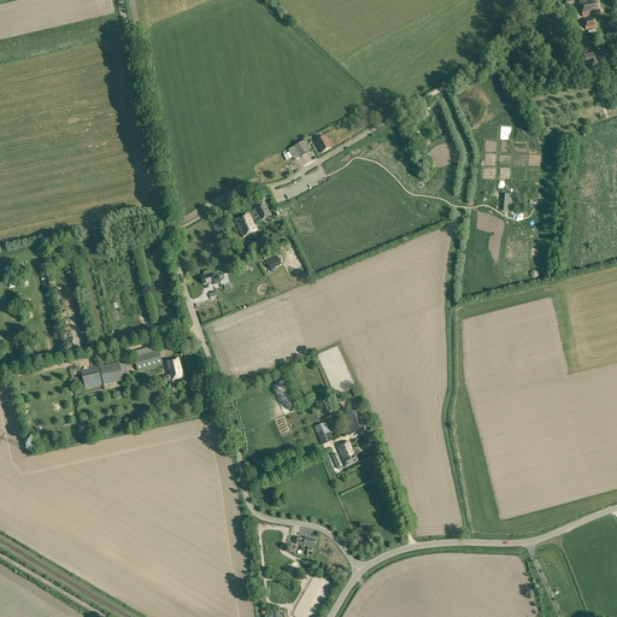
[(579,0),(583,17),(600,13),(597,0),(579,0)]
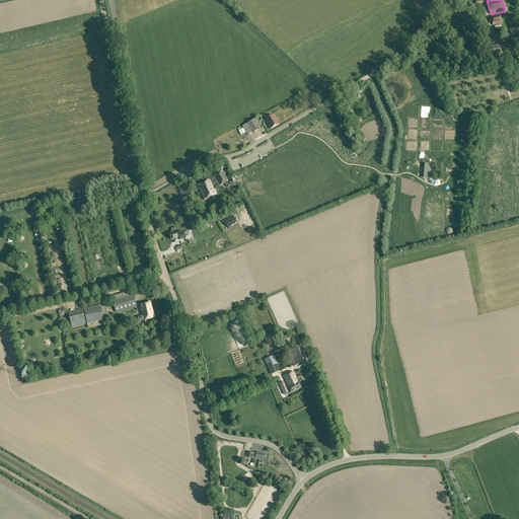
[(491,15),(494,25),(502,23),(500,13),(491,15)]
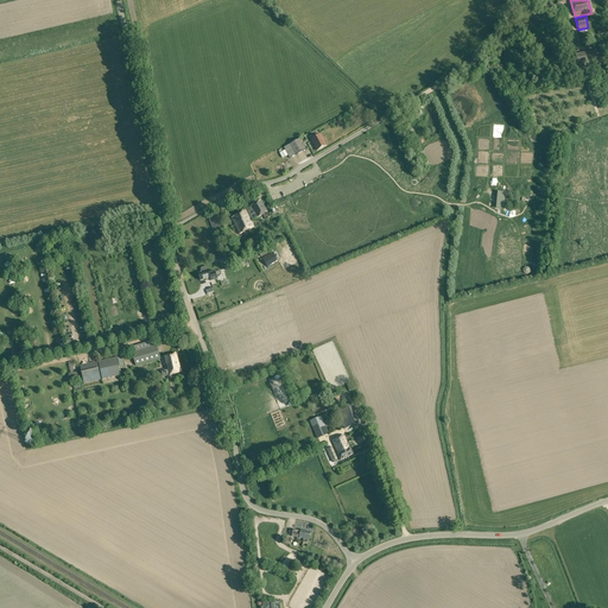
[(578,69),(600,65),(597,50),(575,55),(578,69)]
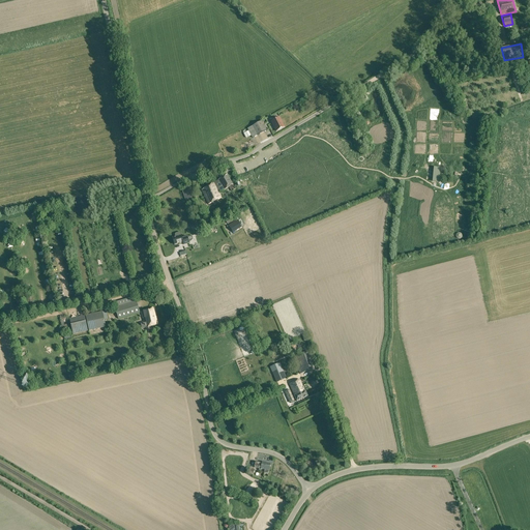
[(271,122),(276,131),(285,127),(280,118),(271,122)]
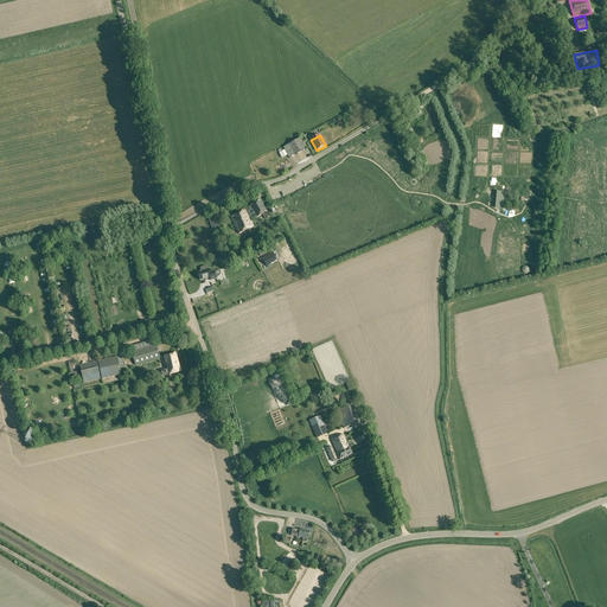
[(283,147),(285,151),(288,155),(289,158),(306,149),(300,139),(283,147)]
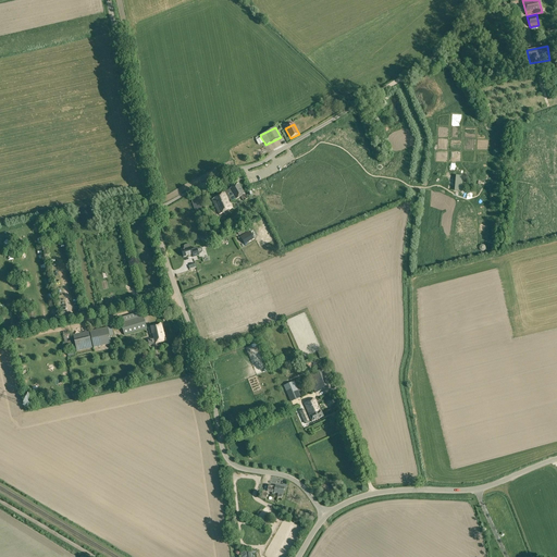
[(239,184),(224,193),(230,202),(235,199),(236,200),(240,197),(244,201),(248,198),(239,184)]
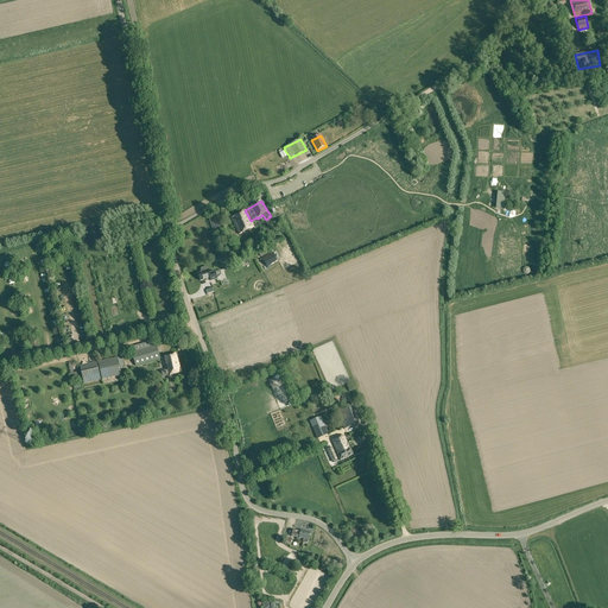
[(245,210),(232,219),(239,234),(254,227),(251,221),(245,210)]
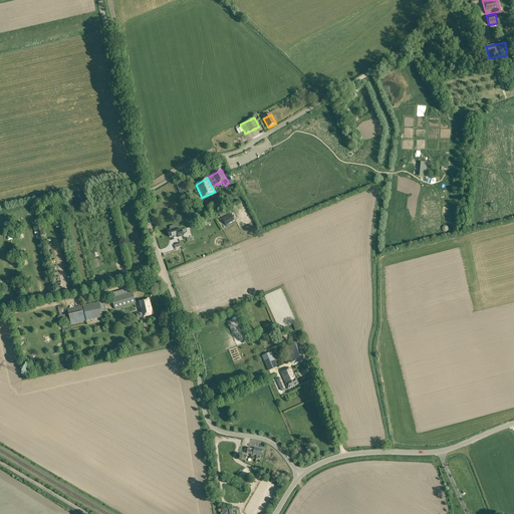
[(177,186),(181,196),(187,193),(184,184),(177,186)]
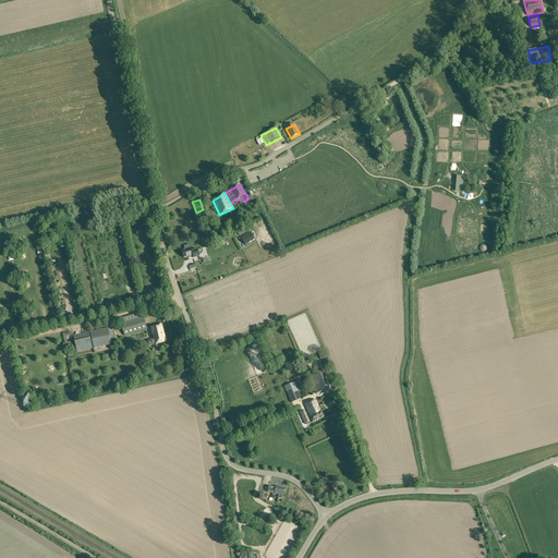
[(240,237),(250,230),(246,226),(238,232),(240,237)]
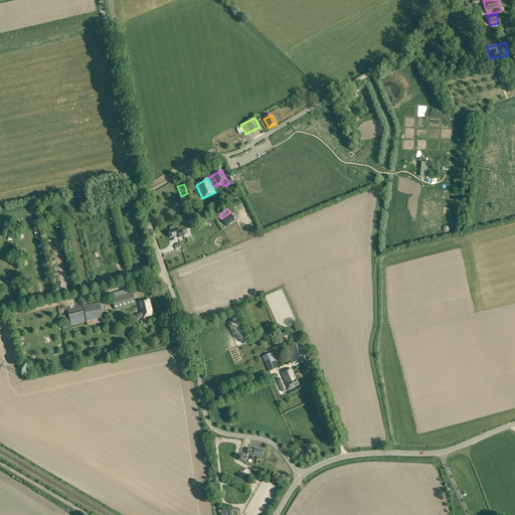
[(235,220),(230,213),(222,218),(226,226),(235,220)]
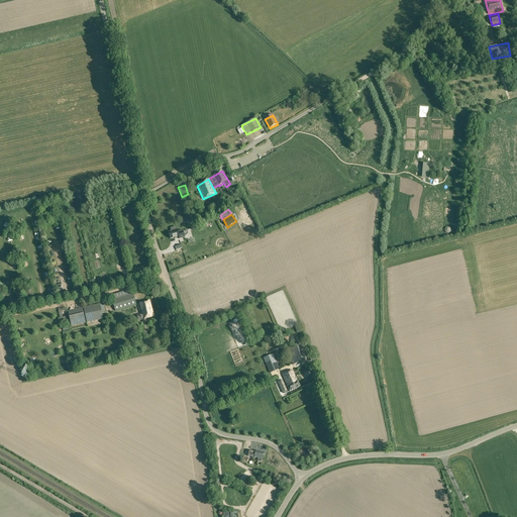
[(172,231),(169,232),(171,238),(175,237),(175,238),(179,237),(179,239),(185,237),(184,235),(187,234),(188,232),(187,229),(178,232),(176,226),(172,227),(172,228),(171,229),(172,231)]
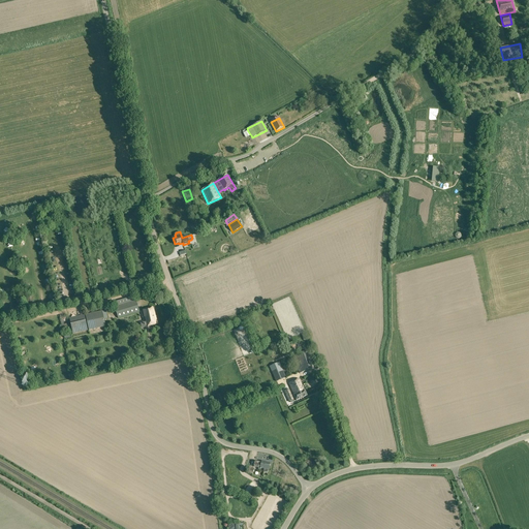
[(118,306),(115,307),(118,318),(139,312),(134,296),(117,302),(118,306)]
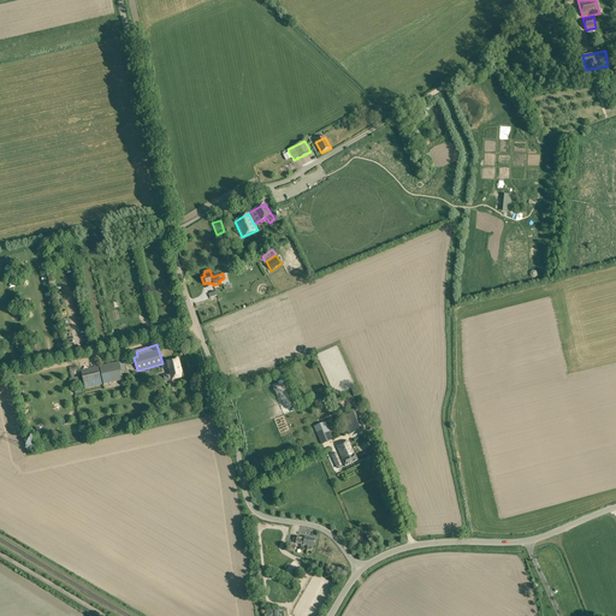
[(163,378),(164,383),(185,377),(181,357),(164,362),(169,377),(163,378)]
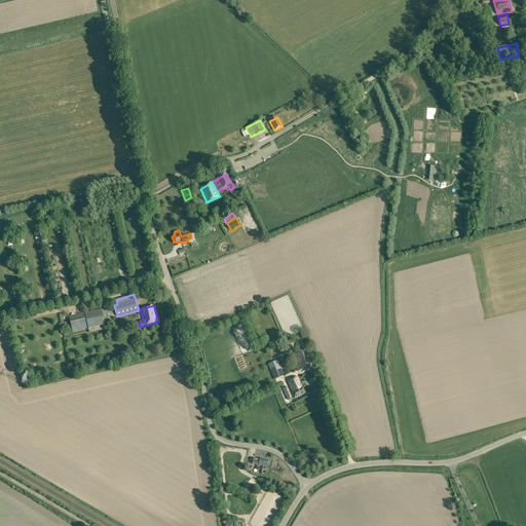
[(86,328),(83,314),(70,317),(73,331),(86,328)]
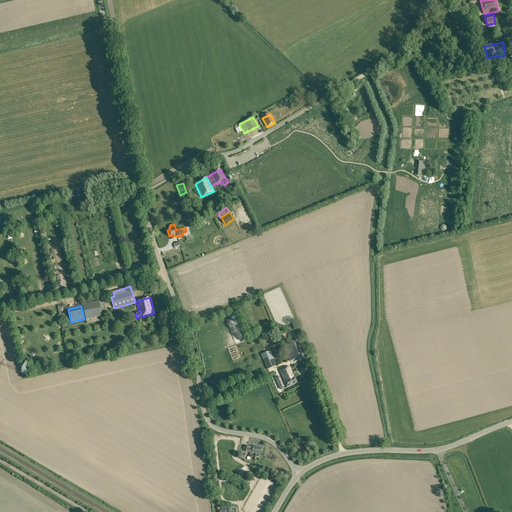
[(101,309),(84,313),(85,320),(102,316),(101,309)]
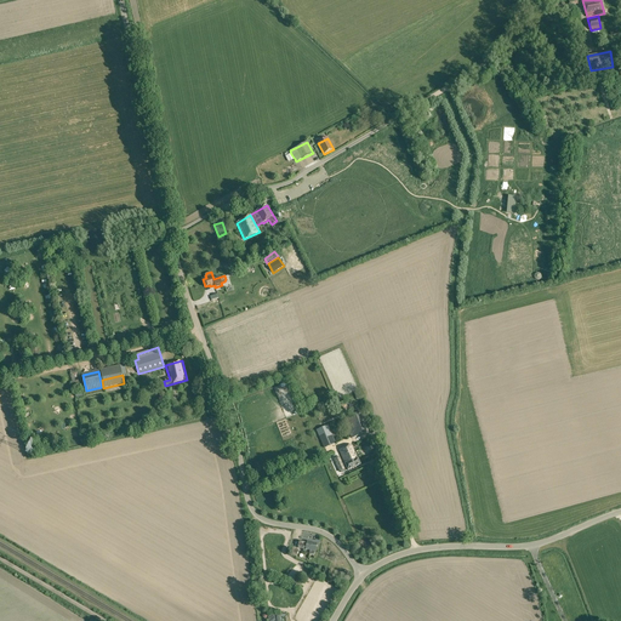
[(343,419),(352,438),(365,432),(357,412),(343,419)]
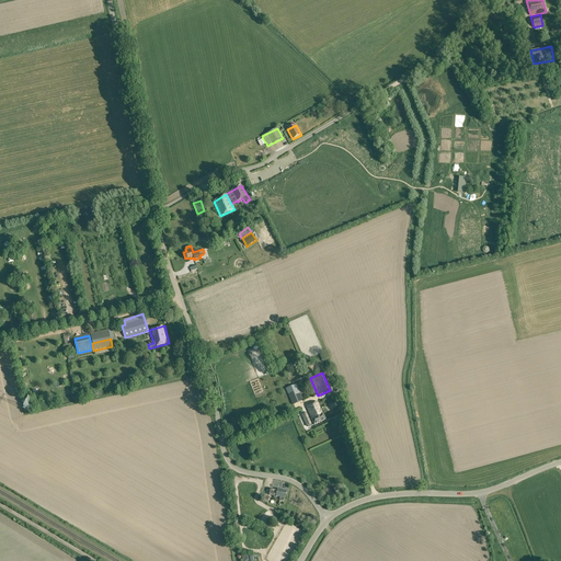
[(296,384),(286,388),(293,404),(304,400),(298,389),(300,388),(299,382),(296,384)]
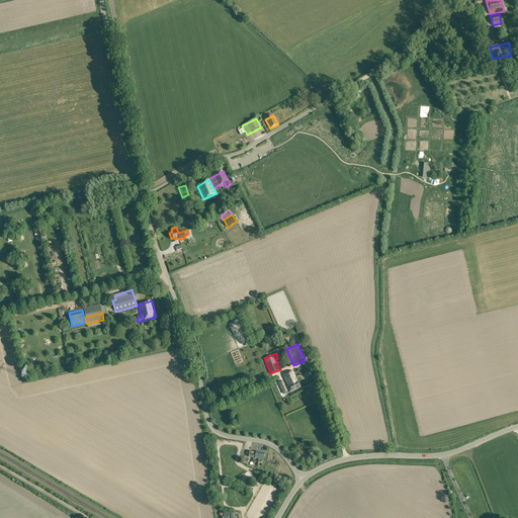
[(292,371),(283,375),(288,386),(287,386),(288,387),(286,389),(283,381),(278,383),(283,393),(287,391),(286,390),(288,389),(290,393),(300,387),(298,382),(292,371)]
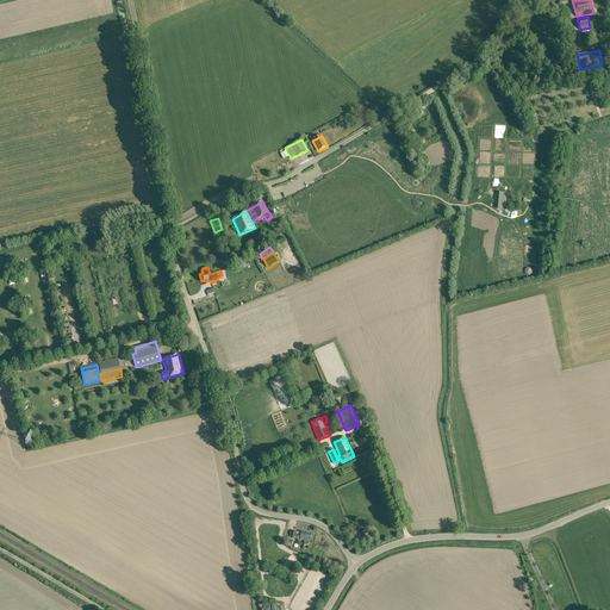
[(294,530),(293,537),(298,539),(298,541),(300,542),(300,540),(305,541),(304,542),(305,545),(307,545),(309,543),(309,541),(310,541),(311,534),(307,533),(302,531),(302,533),(294,530)]
